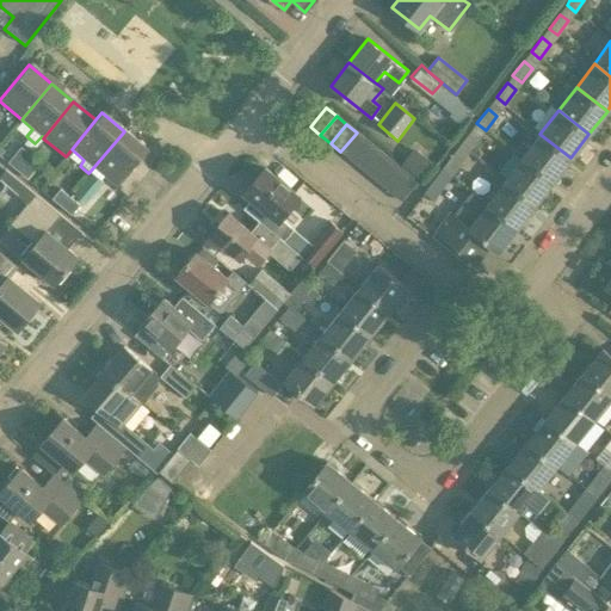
[(470,150),(482,135),(473,129),(462,143),(470,150)]
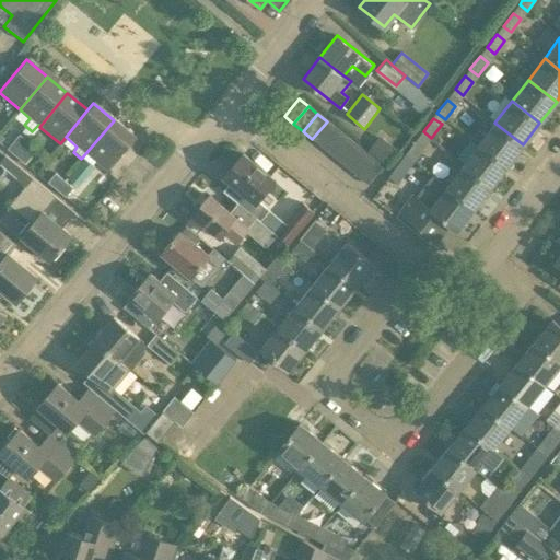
[(114,120),(81,159),(90,166),(94,161),(106,171),(133,137),(114,120)]
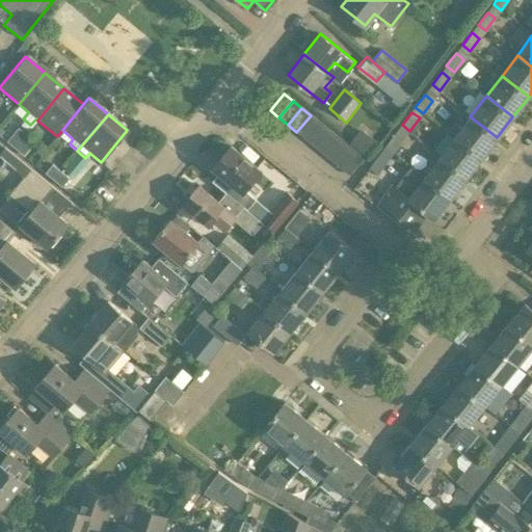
[(306,139),(319,122),(311,115),(296,132),(306,139)]
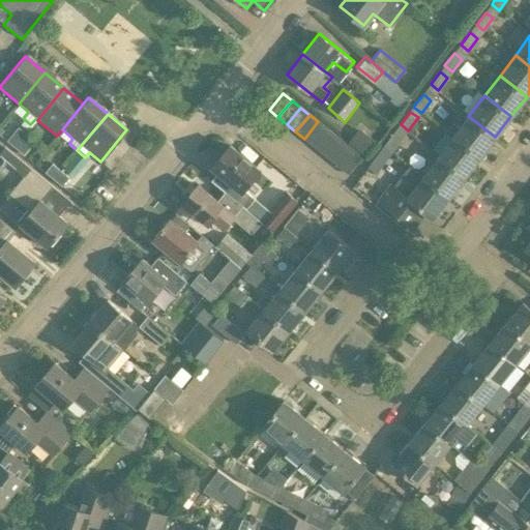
[(479,157),(495,137),(468,116),(452,137),(479,157)]
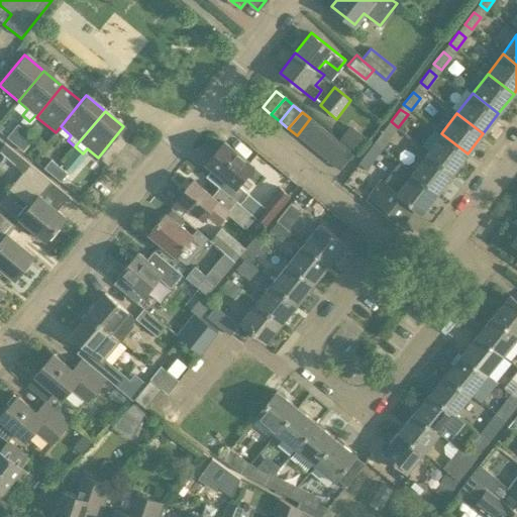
[(310,118),(297,135),(305,141),(319,125),(310,118)]
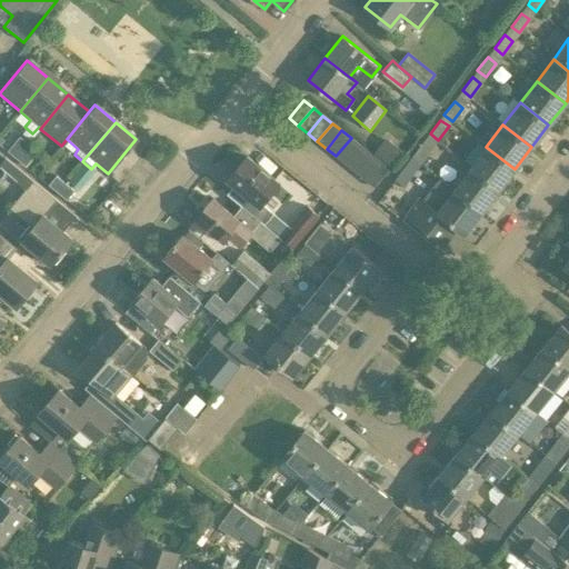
[(360,145),(351,138),(336,156),(345,163),(360,145)]
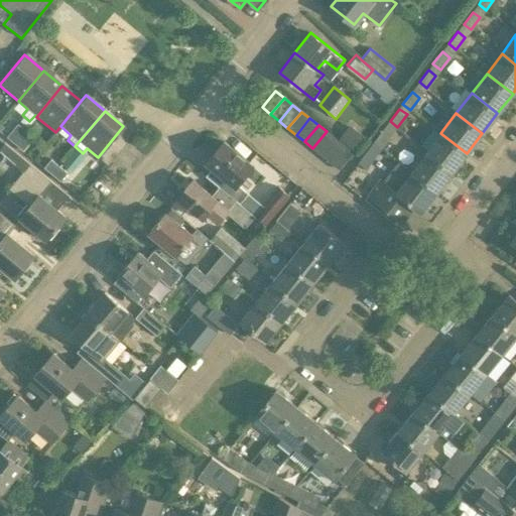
[(367,139),(351,127),(341,139),(357,151),(367,139)]
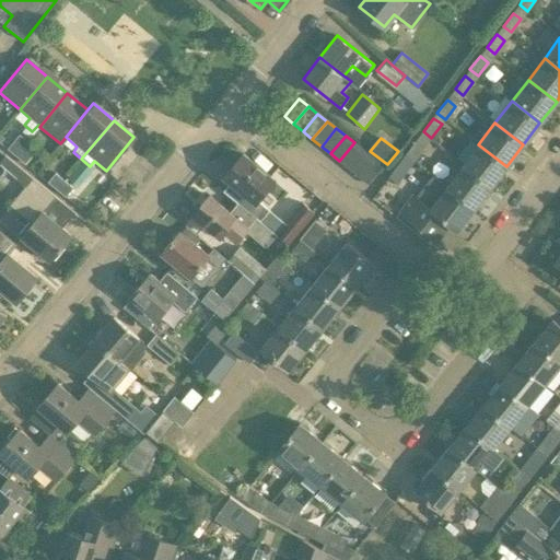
[(8,149),(25,163),(33,154),(16,139),(8,149)]
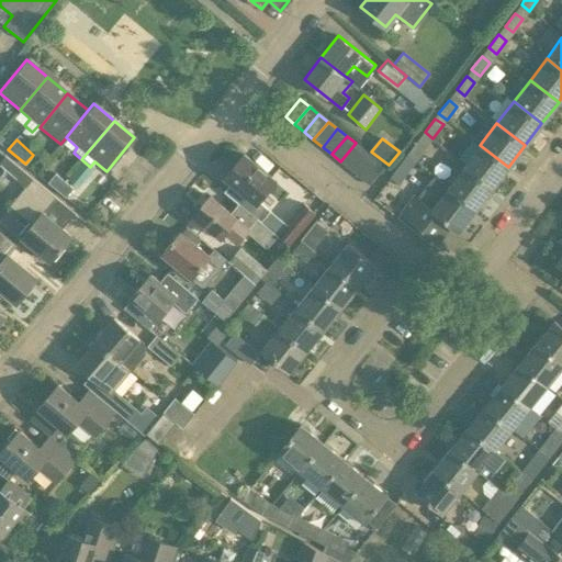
[(426,147),(417,141),(407,155),(415,160),(426,147)]
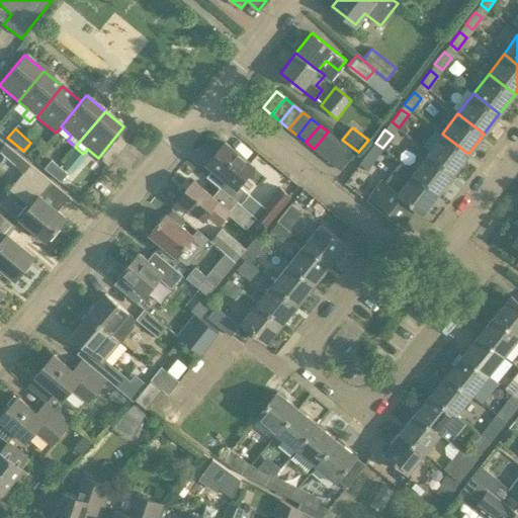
[(323,156),(336,139),(328,132),(314,149),(323,156)]
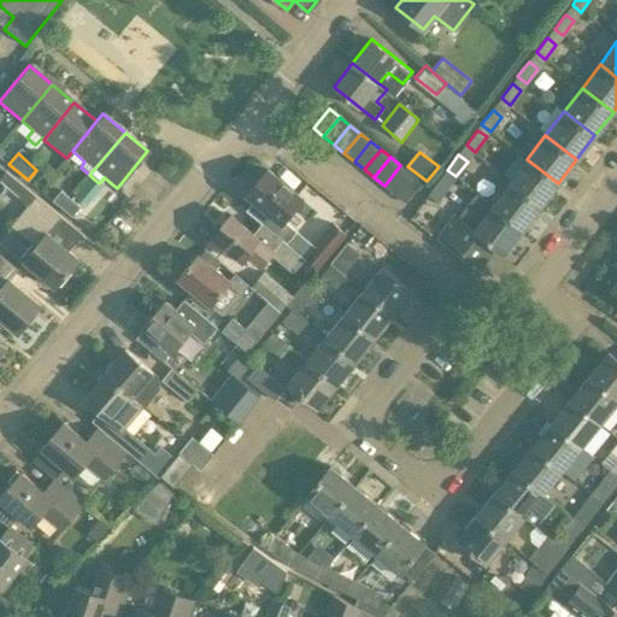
[(540,206),(558,183),(527,159),(509,182),(540,206)]
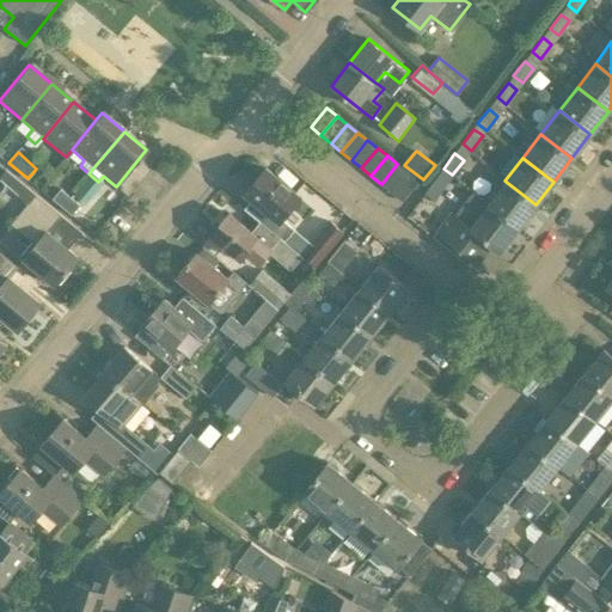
[(408,172),(397,164),(381,184),(391,193),(408,172)]
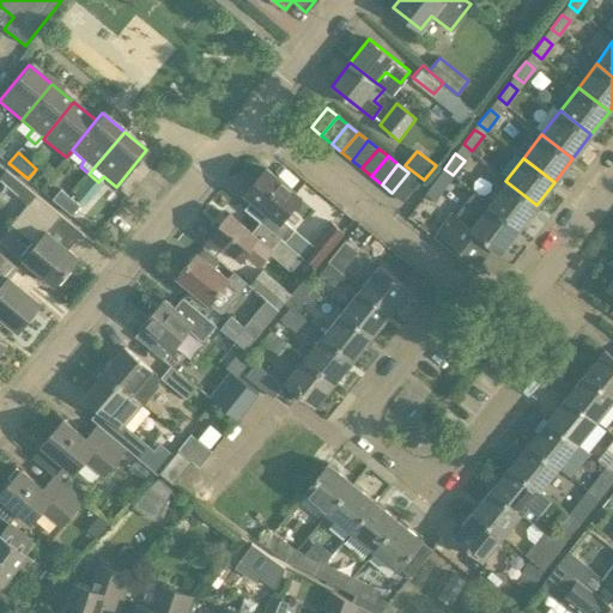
[(265,168),(244,193),(277,220),(287,206),(303,218),(313,206),(265,168)]
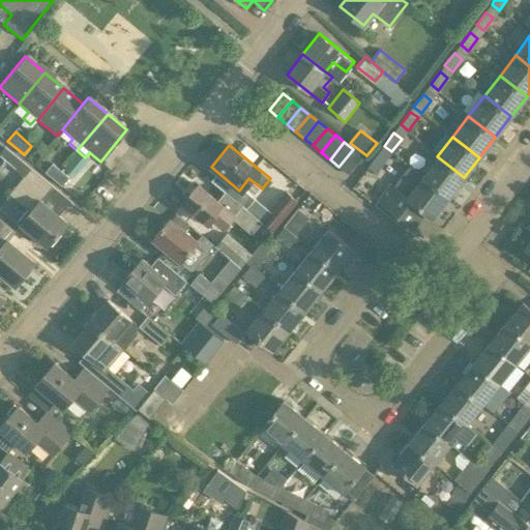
[(0,151),(0,159),(22,177),(7,195),(29,212),(18,226),(46,247),(65,223),(39,202),(51,187),(2,148),(0,151)]
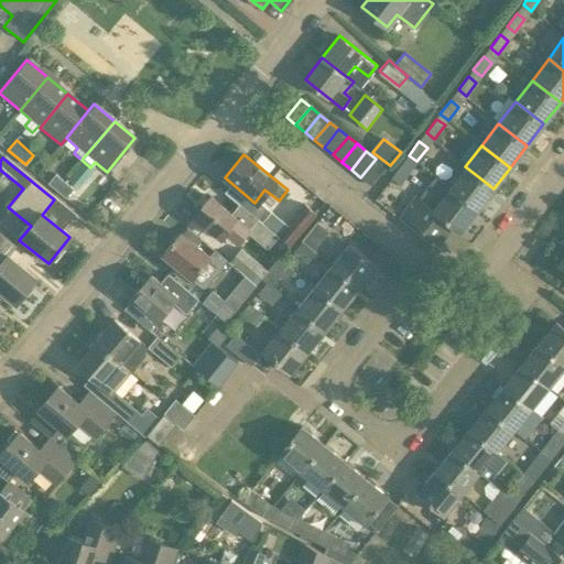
[(384,166),(376,159),(360,177),(370,184),(384,166)]
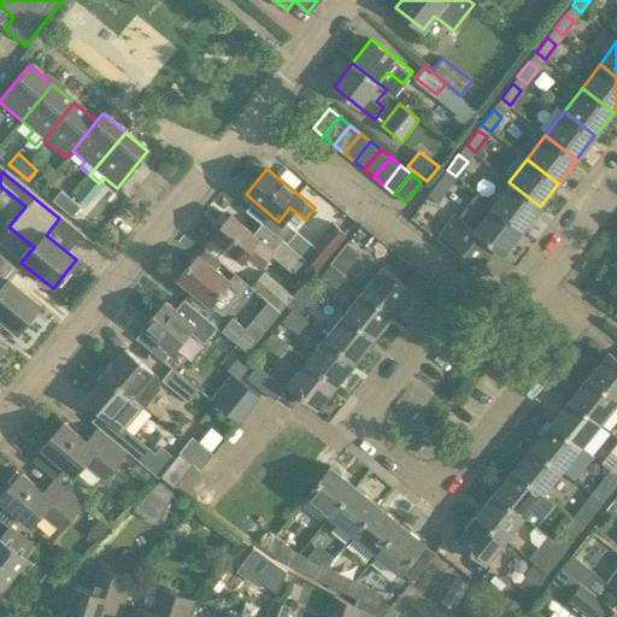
[(438,201),(448,187),(440,180),(429,194),(438,201)]
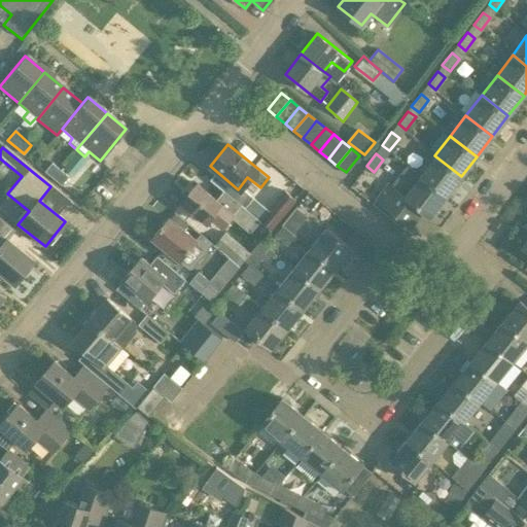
[(446,196),(461,176),(434,155),(420,175),(446,196)]
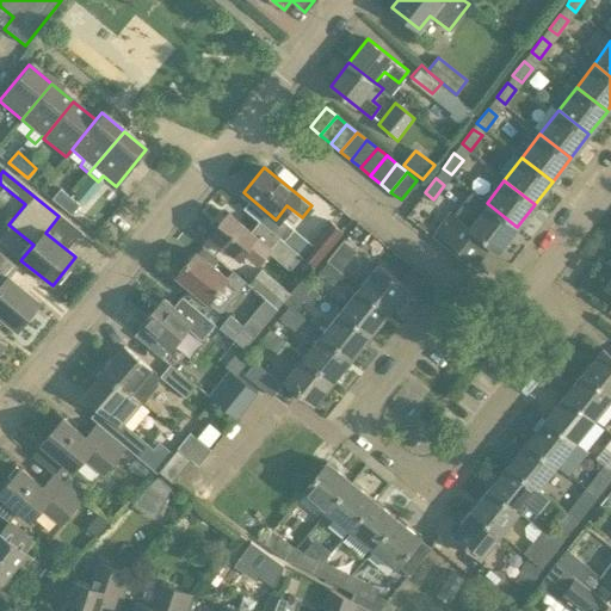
[(53,199),(71,215),(80,205),(61,189),(53,199)]
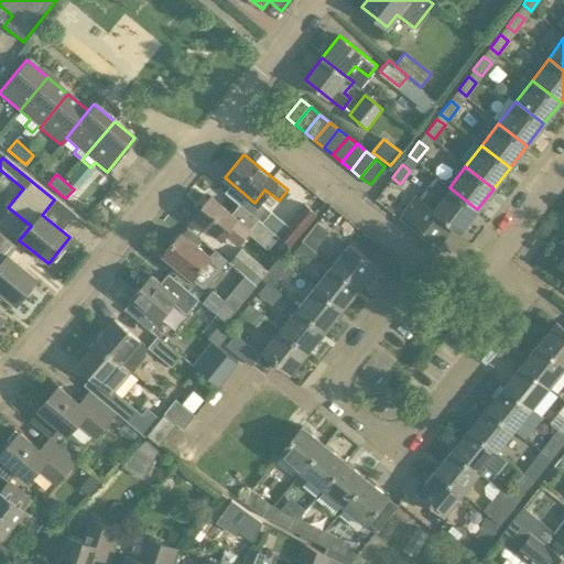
[(459,232),(477,209),(449,187),(448,188),(434,177),(419,198),(414,195),(400,214),(434,240),(447,223),(459,232)]
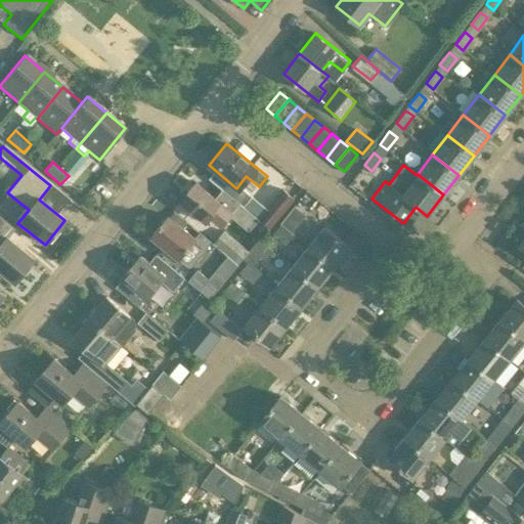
[(222,188),(215,199),(194,182),(179,201),(205,221),(212,212),(223,222),(239,203),(222,188)]
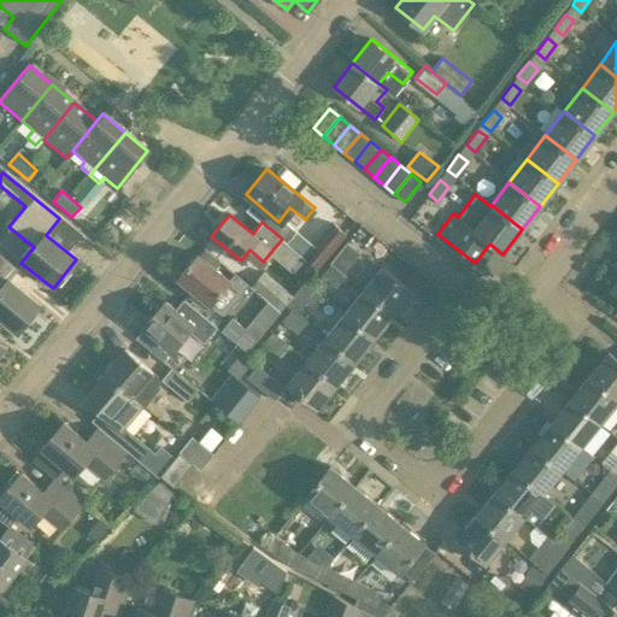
[(305,257),(317,266),(344,234),(333,224),(305,257)]
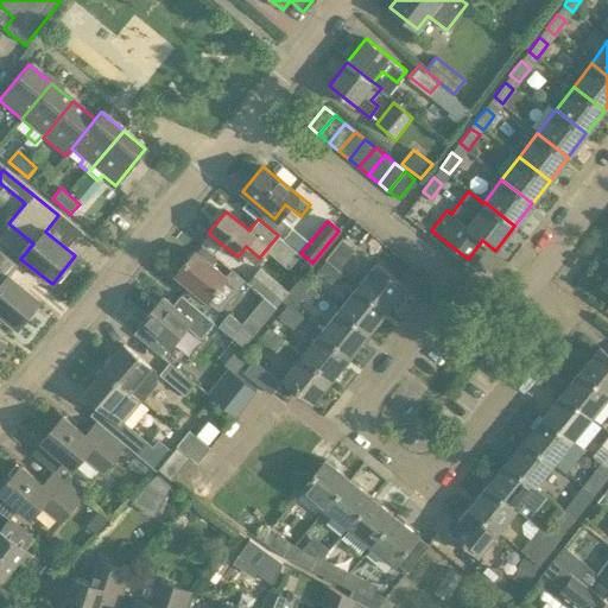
[(342,240),(324,260),(339,271),(354,249),(342,240)]
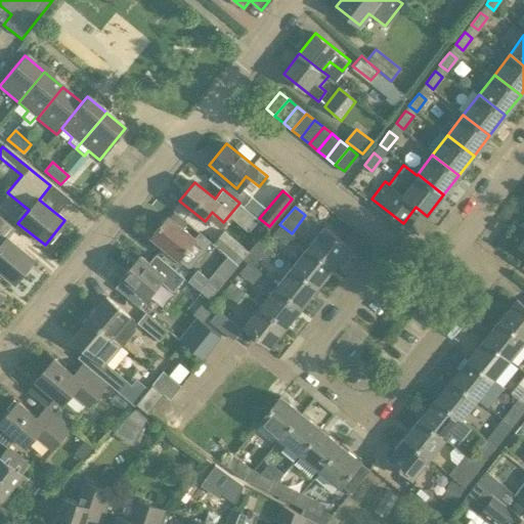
[(199,232),(193,237),(167,216),(150,235),(178,258),(185,250),(197,258),(210,242),(199,232)]
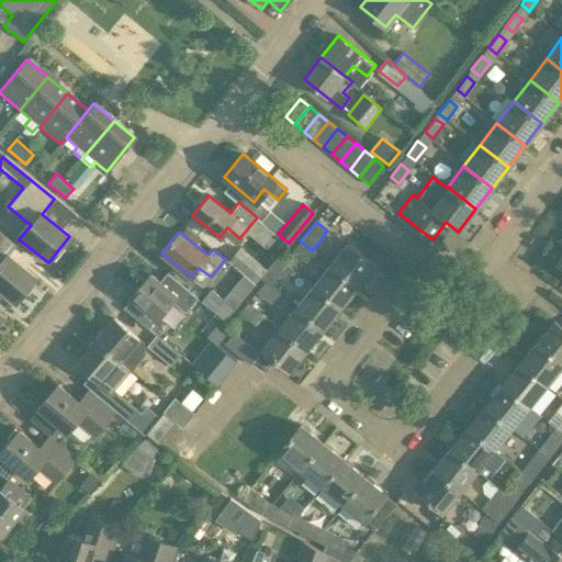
[(0,292),(14,304),(35,279),(7,256),(15,246),(0,234),(0,292)]
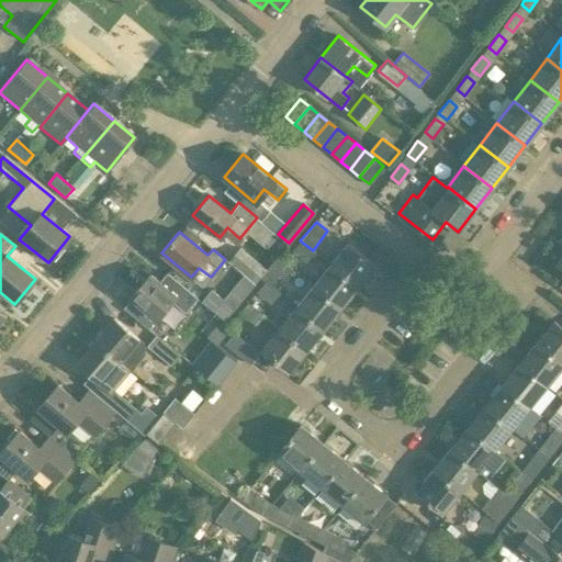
[(314,254),(300,240),(292,253),(306,262),(314,254)]
